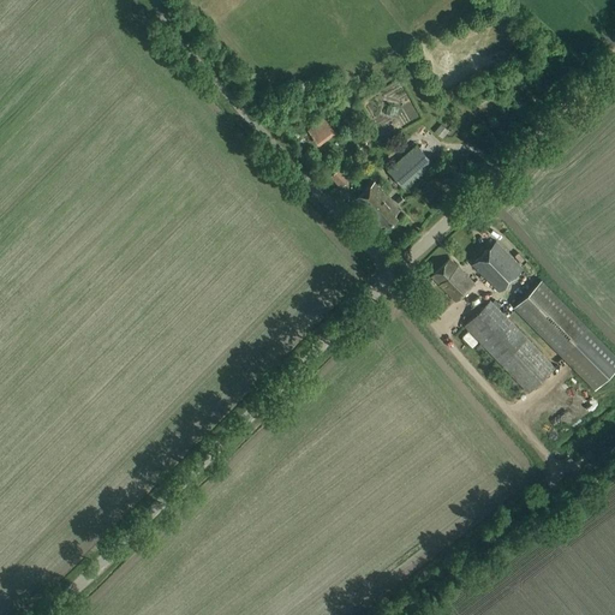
[(318,149),(334,144),(329,129),(314,133),(318,149)]
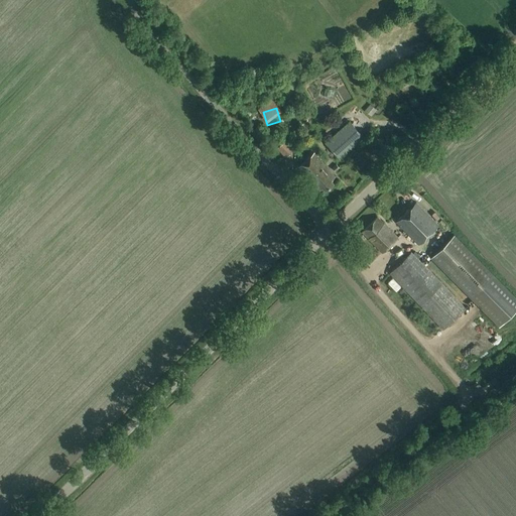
[(350,121),(325,144),(339,160),(365,138),(350,121)]
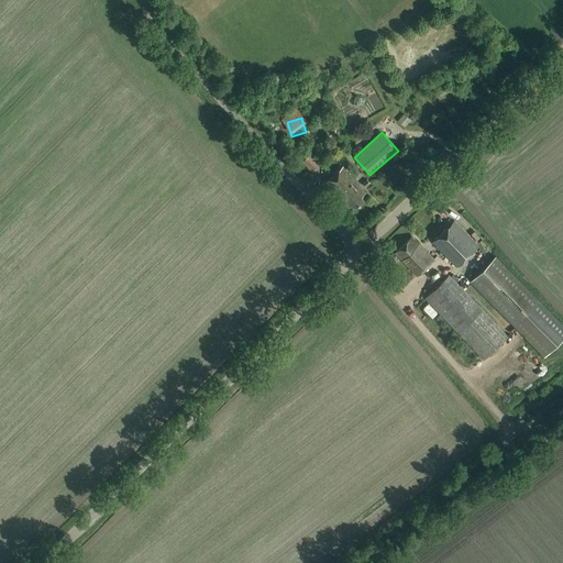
[(313,152),(302,163),(311,173),(322,163),(313,152)]
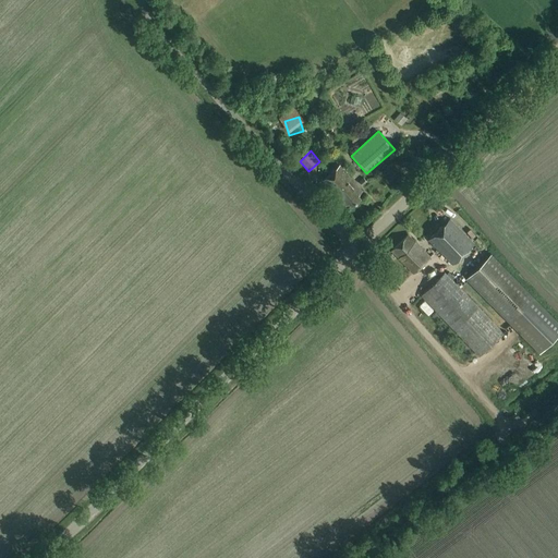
[(361,191),(339,166),(322,181),(332,194),(335,192),(339,197),(338,198),(344,206),(348,203),(350,205),(359,197),(356,194),(361,191)]
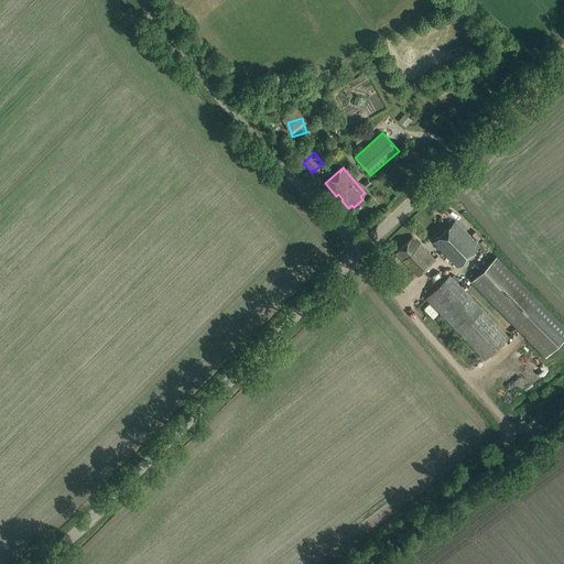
[(433,243),(458,269),(480,247),(455,221),(433,243)]
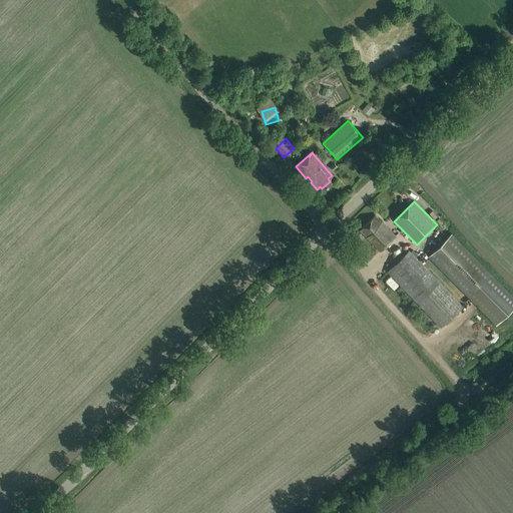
[(374,213),(359,228),(380,249),(394,234),(374,213)]
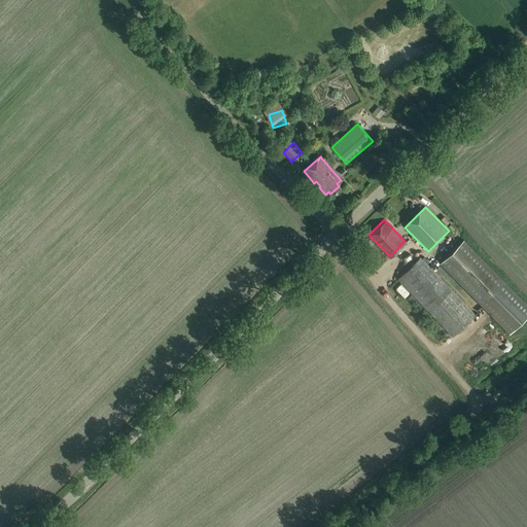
[(464,240),(441,264),(482,306),(489,313),(510,334),(525,318),(526,315),(526,303),(505,281),(464,240)]
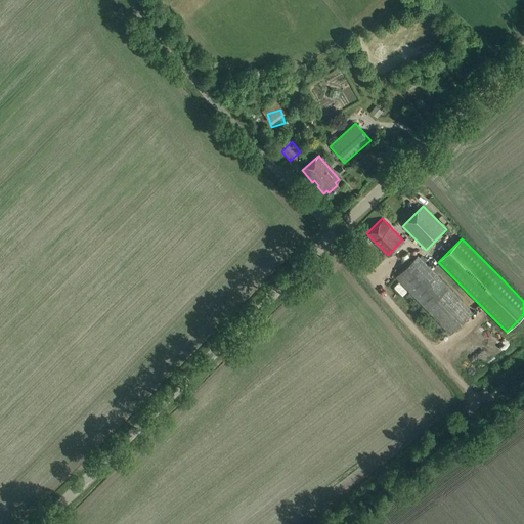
[(474,313),(419,256),(396,277),(450,335),(474,313)]
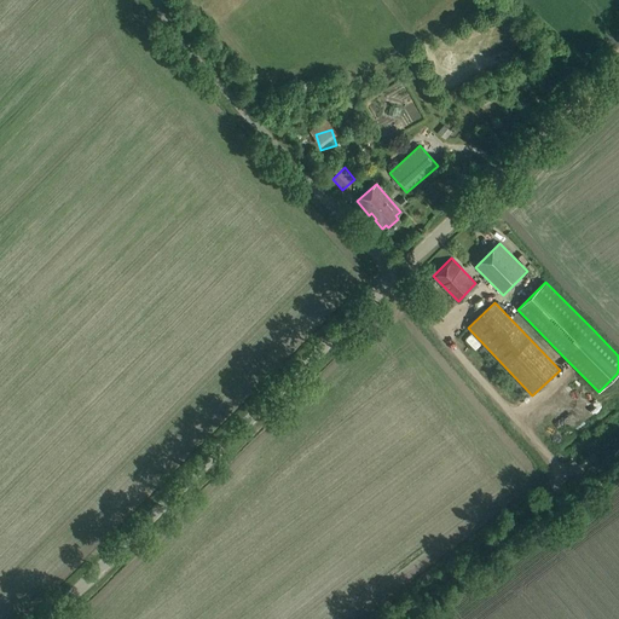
[(429,331),(424,335),(431,342),(435,337),(429,331)]
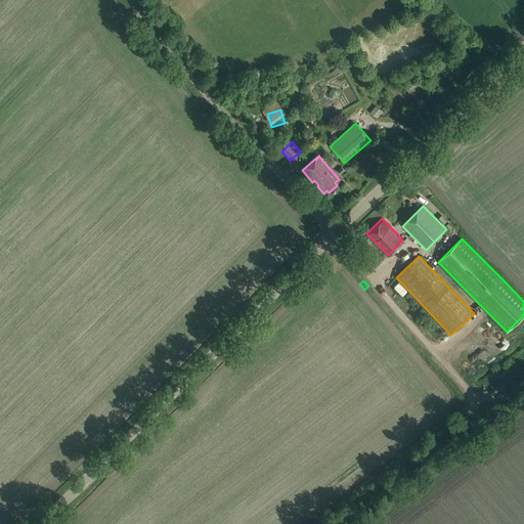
[(483,318),(473,320),(475,328),(484,324),(483,318)]
